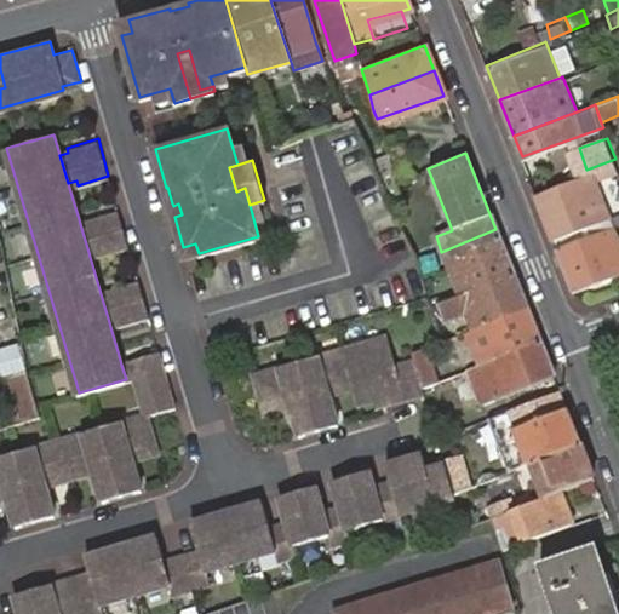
[(618,171),(618,168),(617,162),(536,191),(556,245),(613,223),(618,221),(618,211),(611,214),(597,179),(618,171)]
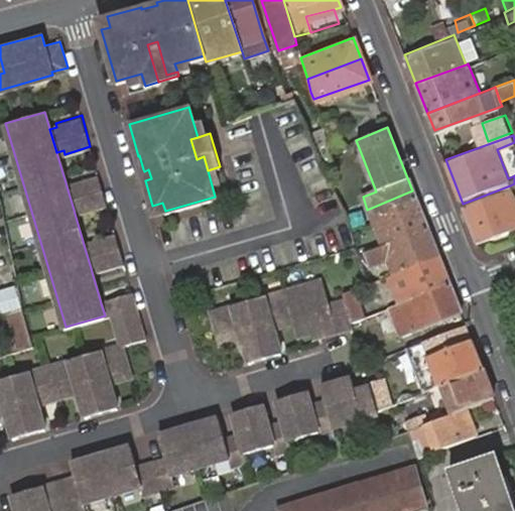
[(98,173),(73,180),(74,184),(67,186),(74,210),(81,208),(82,212),(107,205),(98,173)]
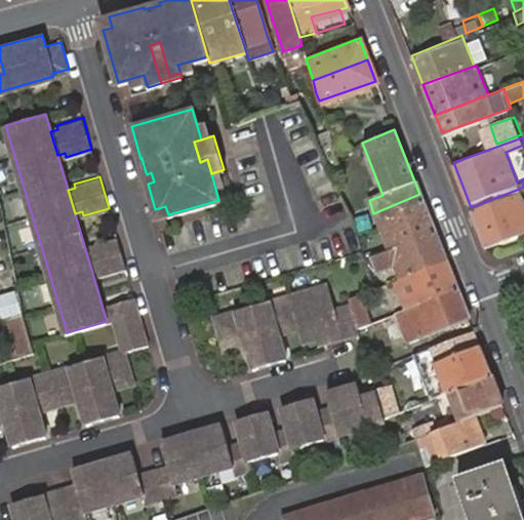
[(519,189),(471,207),(486,244),(523,229),(523,201),(522,196),(519,189)]
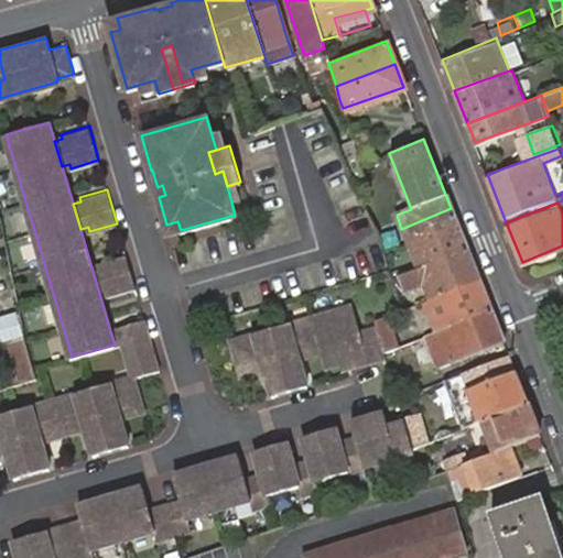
[(401,229),(409,245),(423,241),(420,232),(455,218),(451,208),(401,229)]
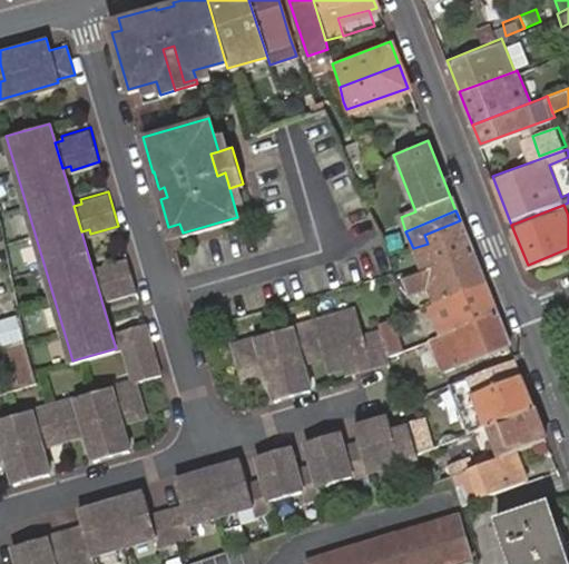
[(421,269),(471,250),(460,220),(424,235),(428,244),(413,248),(417,259),(421,269)]
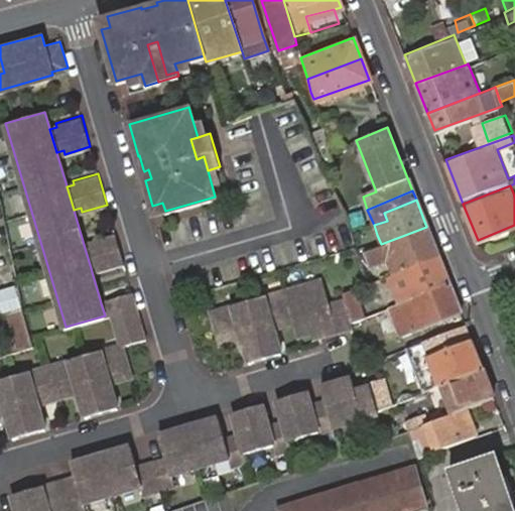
[(392,272),(437,254),(426,227),(381,244),(389,263),(392,272)]
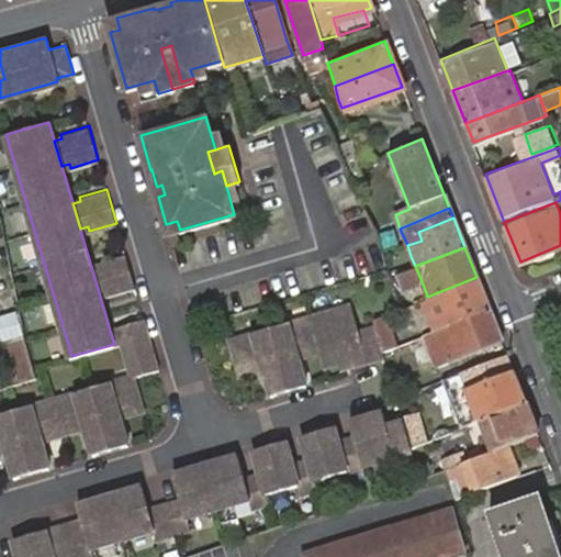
[(125,253),(98,260),(99,265),(91,267),(99,292),(107,290),(108,294),(135,287),(125,253)]
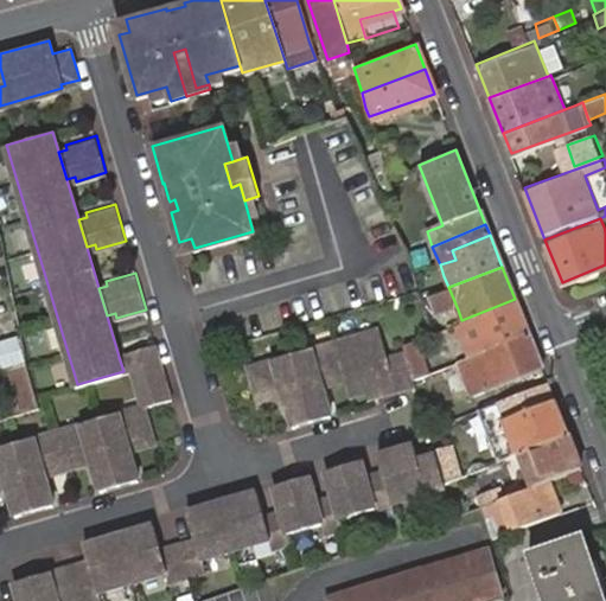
[(448,287),(428,294),(437,317),(458,309),(448,287)]
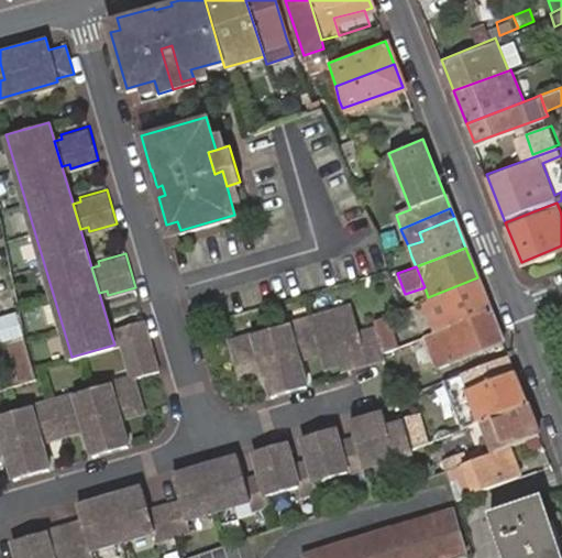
[(440,328),(489,308),(477,277),(428,297),(440,328)]
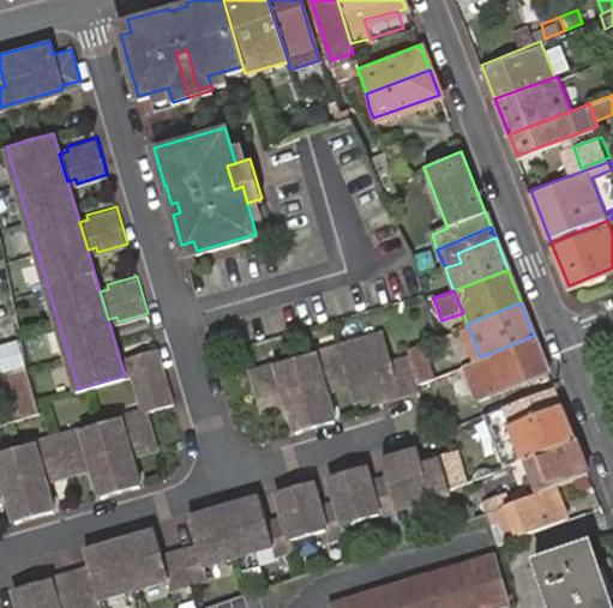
[(383,331),(253,369),(264,405),(287,398),(296,428),(335,417),(325,386),(349,380),(354,397),(372,391),(379,389),(382,396),(401,390),(420,385),(419,380),(412,355),(391,360),(383,331)]
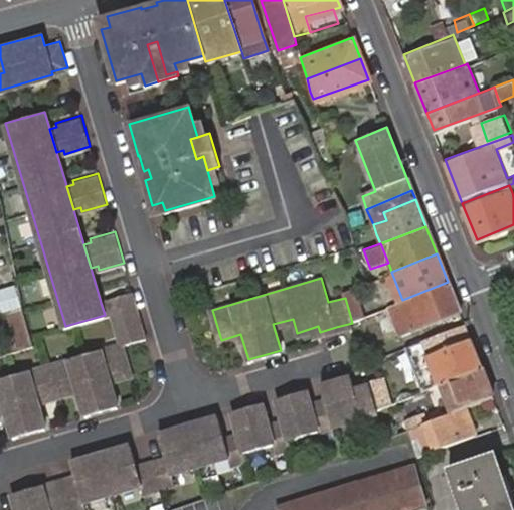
[(390,305),(374,311),(383,341),(396,336),(460,312),(448,282),(402,300),(390,305)]
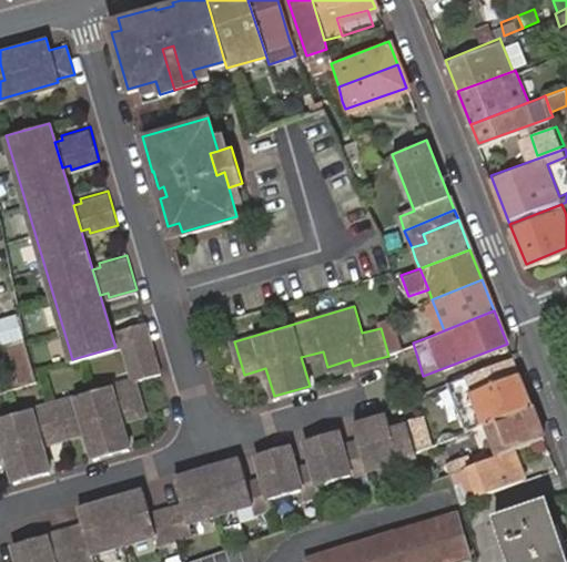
[(133,379),(161,370),(145,319),(118,327),(119,331),(111,334),(115,347),(122,345),(133,378),(133,379)]
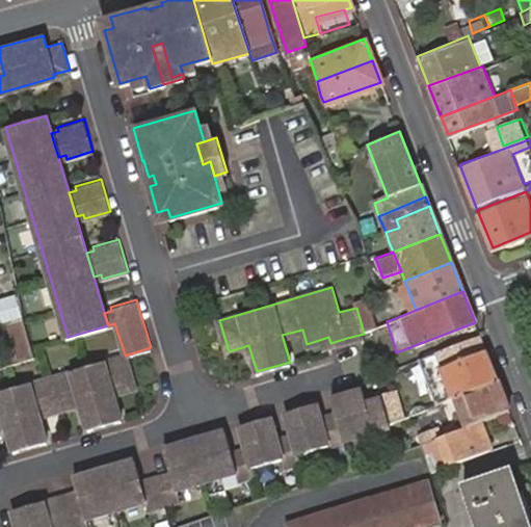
[(382,306),(387,321),(403,315),(397,302),(382,306)]
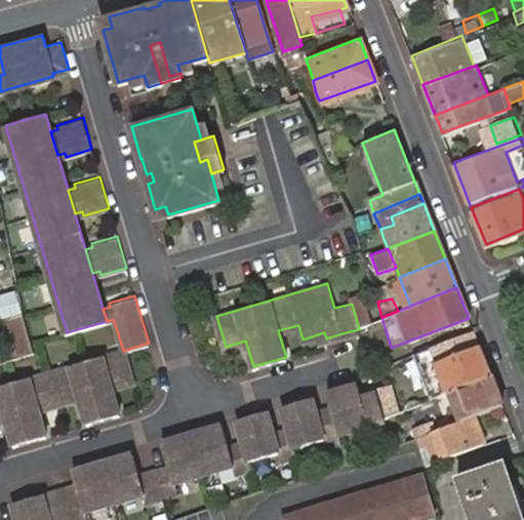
[(9,317),(19,356),(34,352),(26,312),(9,317)]
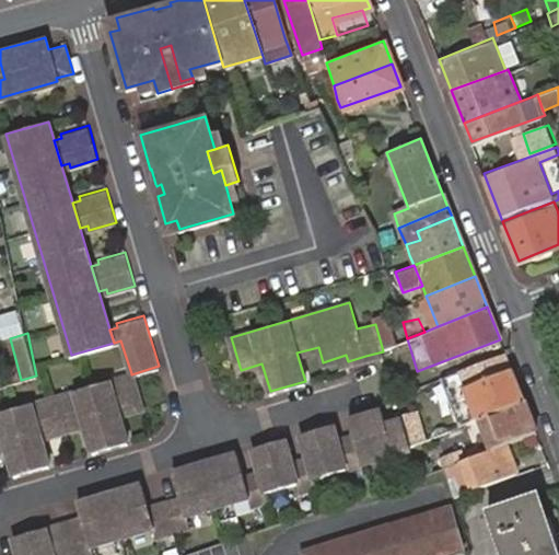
[(505,353),(440,376),(458,425),(480,417),(524,402),(505,353)]
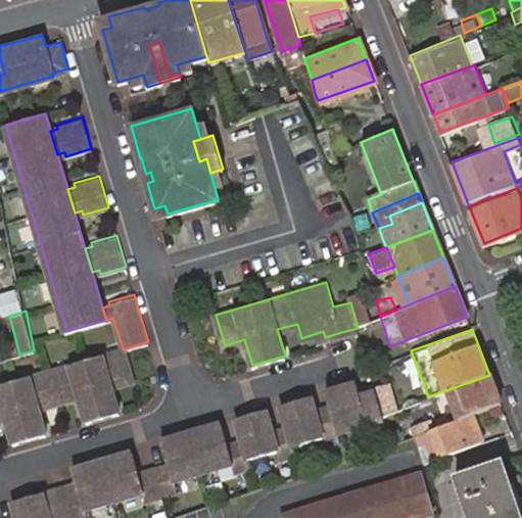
[(0,418),(6,417),(13,439),(46,431),(39,407),(80,394),(87,420),(120,411),(112,385),(133,379),(123,349),(123,348),(0,385),(0,418)]
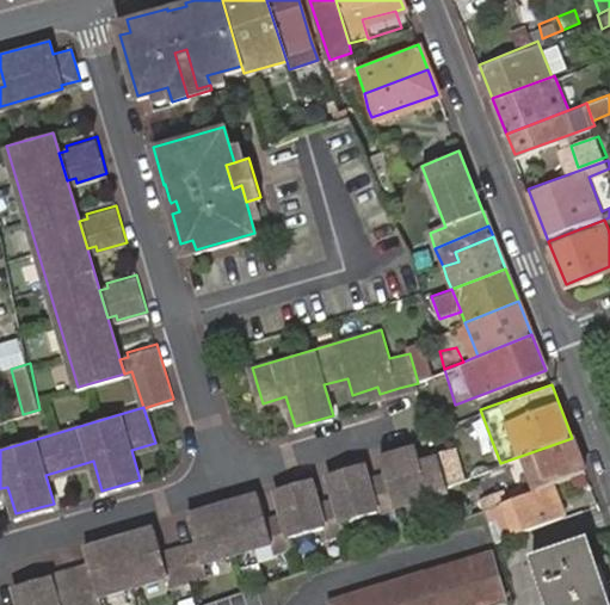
[(464,436),(475,473),(492,467),(480,431),(464,436)]
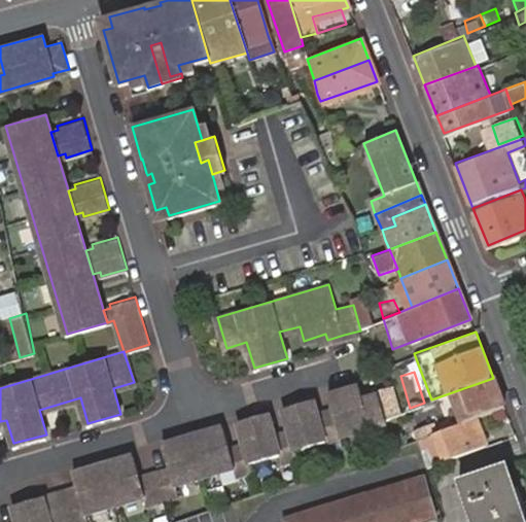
[(452,392),(463,421),(478,415),(504,407),(493,378),(452,392)]
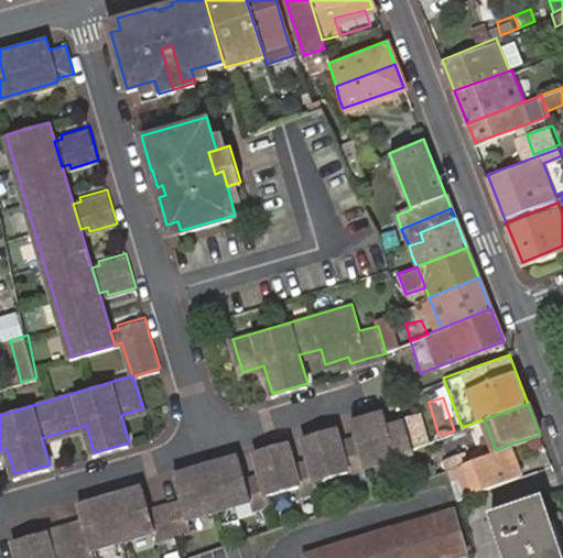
[(316,478),(413,449),(404,419),(388,424),(383,409),(350,419),(356,436),(340,440),(336,425),(303,434),(310,459),(294,463),(287,438),(255,448),(262,473),(247,478),(239,452),(173,471),(174,474),(182,500),(150,509),(143,483),(77,503),(82,517),(12,537),(18,557),(13,557),(94,557),(90,547),(157,527),(159,536),(191,526),(187,515),(251,496),(255,505),(270,501),(267,492),(301,482),(303,491),(318,487),(316,478)]
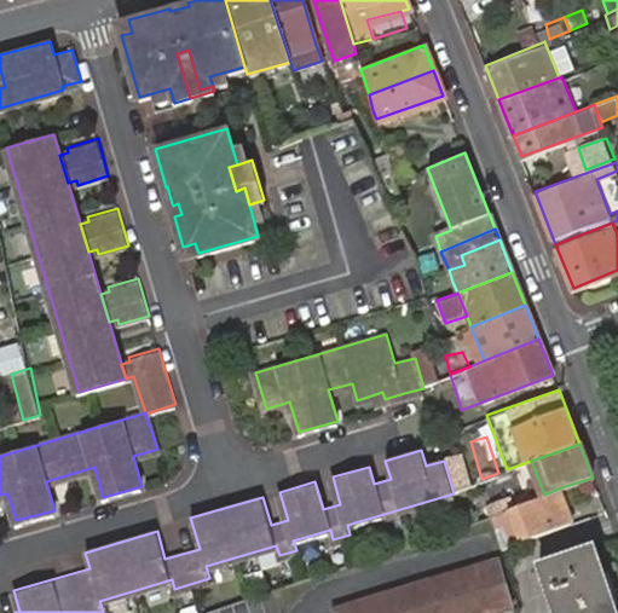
[(544,495),(491,513),(495,525),(504,522),(512,542),(572,519),(561,487),(544,495)]
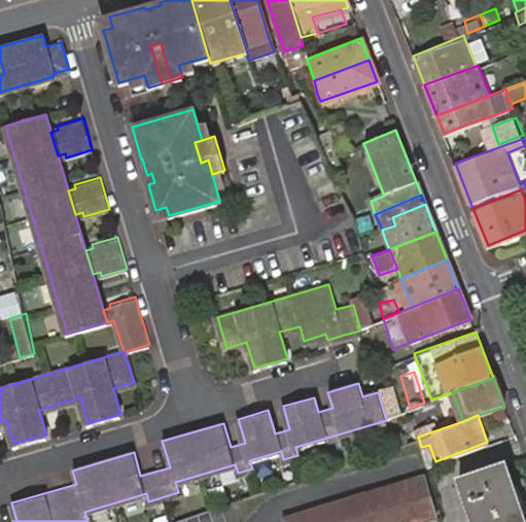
[(429,445),(421,447),(426,464),(435,461),(429,445)]
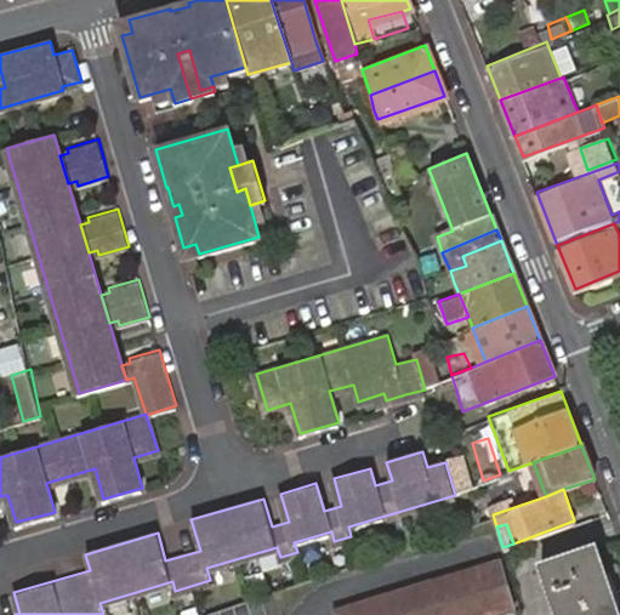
[(539,565),(556,614),(619,614),(596,547),(539,565)]
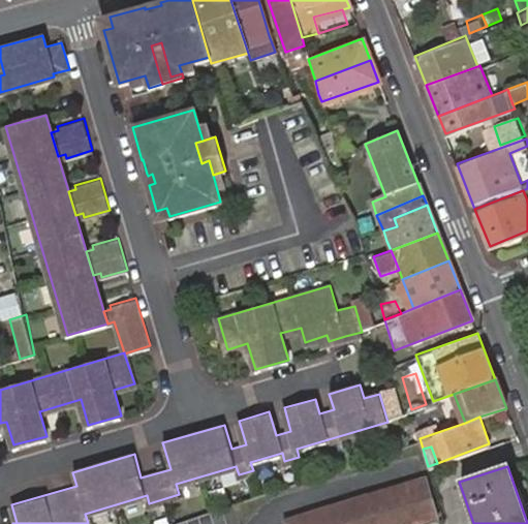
[(425,474),(285,517),(286,523),(352,523),(432,500),(425,474)]
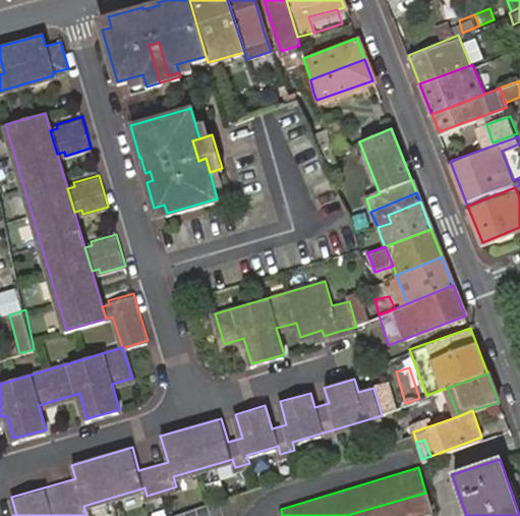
[(425,493),(347,515),(395,515),(429,506),(425,493)]
